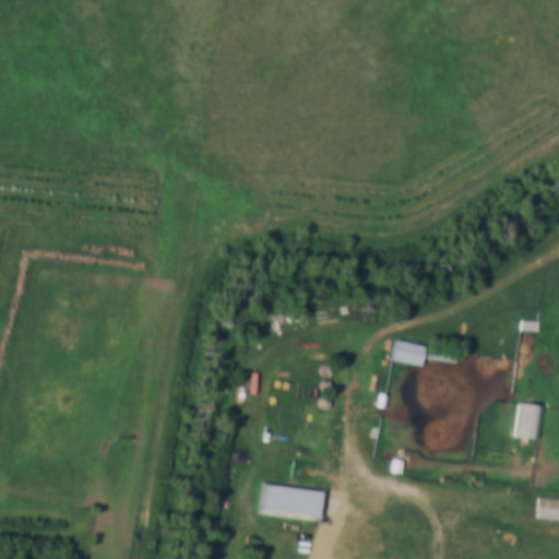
[(525,323),(540,325),(539,336),(524,333),(525,323)]
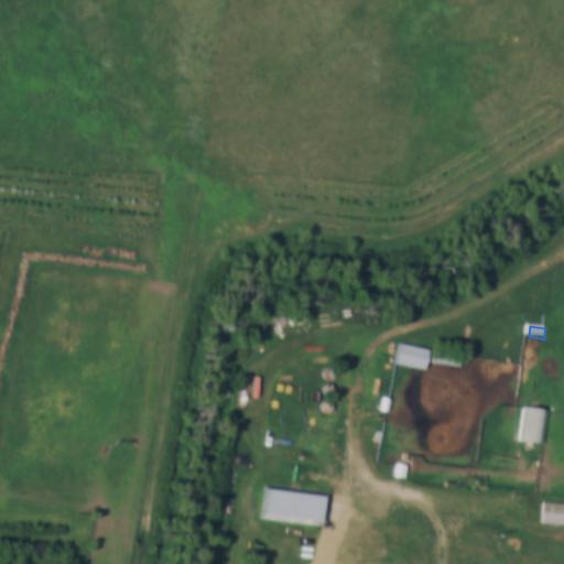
[(402,349),(464,360),(462,372),(429,366),(426,375),(399,370),(402,349)]
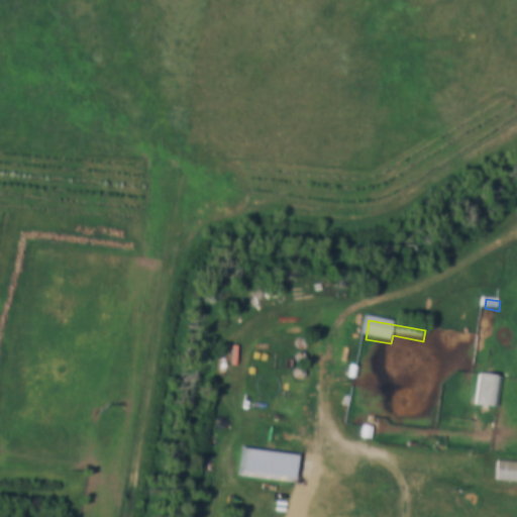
[(307,351),(305,351),(304,351),(302,350),(301,349),(300,347),(300,345),(300,344),(301,342),(302,341),(304,340),(306,340),(308,340),(309,342),(311,343),(311,345),(311,347),(310,349),(309,350),(307,351)]
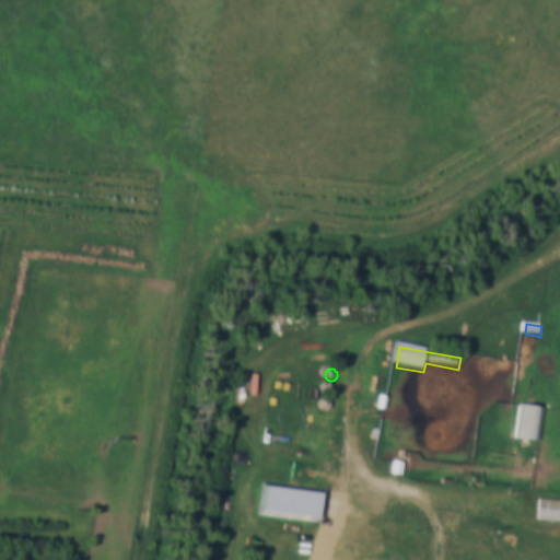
[(389,400),(388,409),(381,408),(382,399),(389,400)]
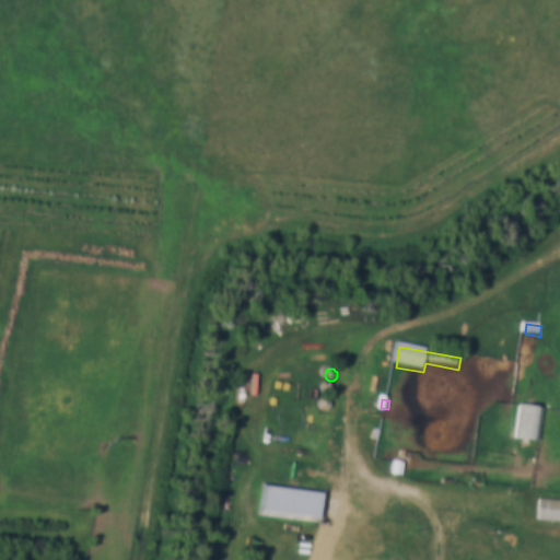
[(330,416),(328,416),(326,416),(324,415),(323,413),(322,411),(322,409),(322,407),(323,406),(325,405),(326,404),(328,404),(330,404),(333,405),(334,407),(334,409),(334,411),(333,412),(331,415),(330,416)]
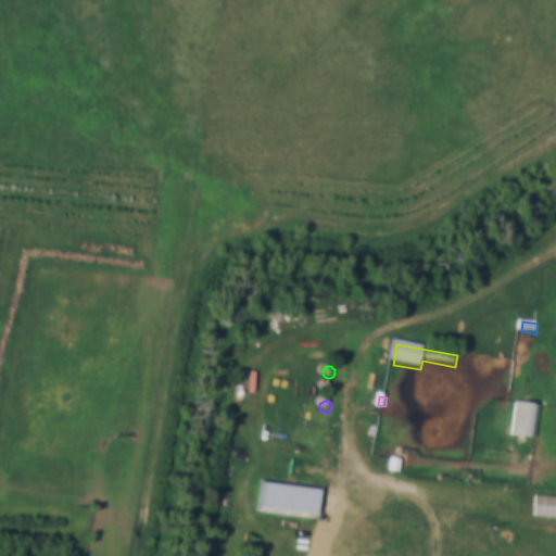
[(516,402),(538,404),(533,438),(512,436),(516,402)]
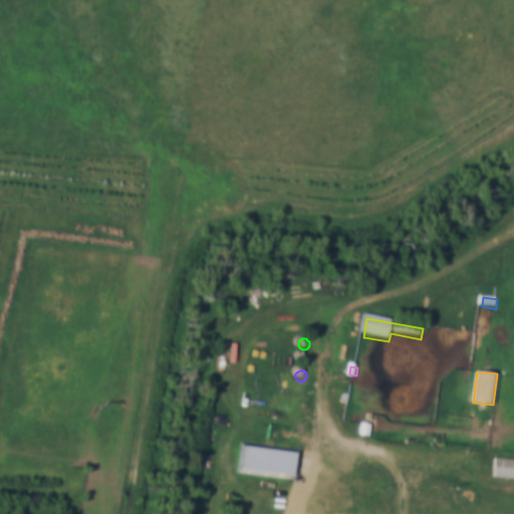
[(372,430),(370,441),(361,439),(363,428),(372,430)]
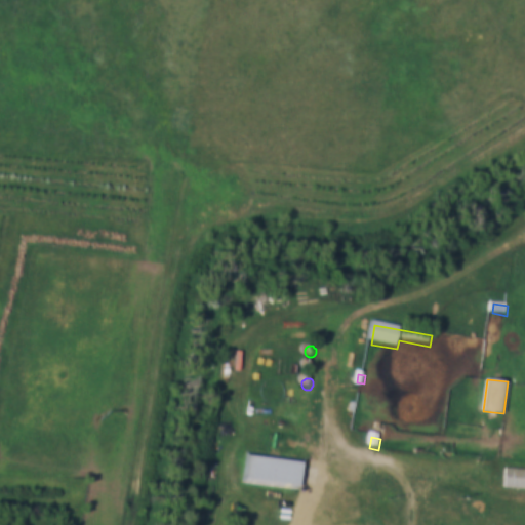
[(242,482),(246,453),(299,460),(296,489),(242,482)]
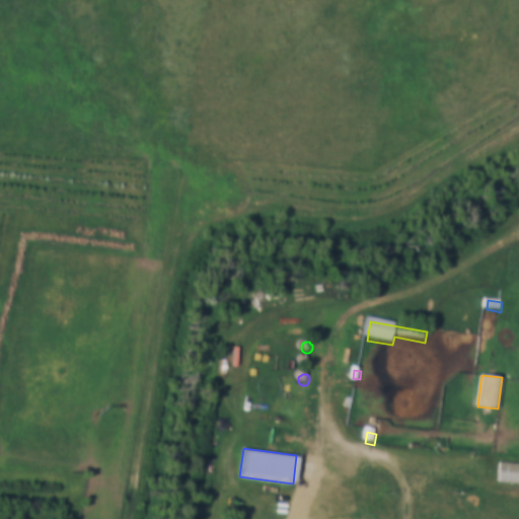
[(499,462),(518,463),(518,483),(497,482),(499,462)]
